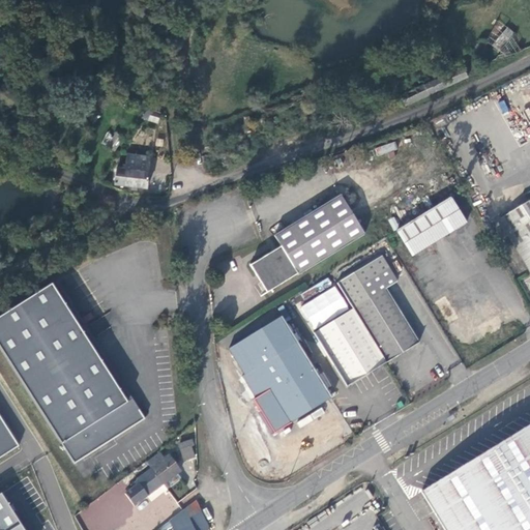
[(493,43),(500,51),(511,38),(504,32),(493,43)]
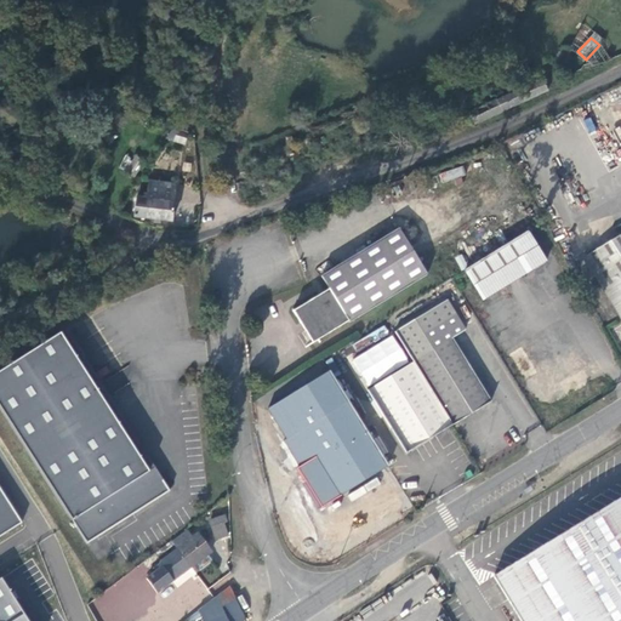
[(191,135),(182,130),(177,140),(188,143),(191,135)]
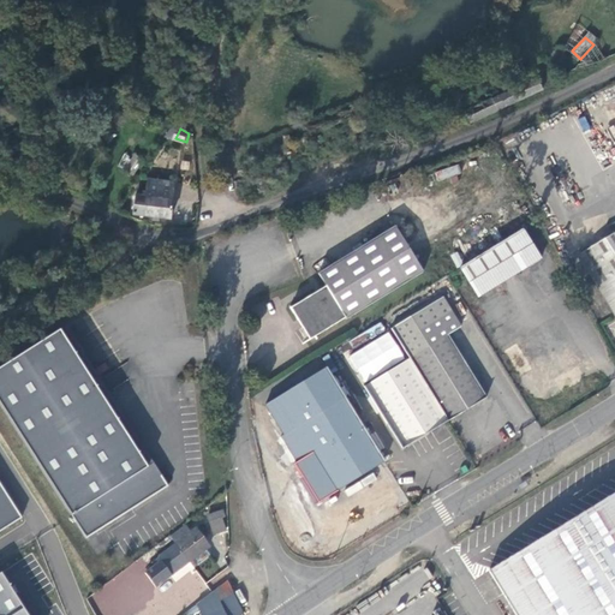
[(173,179),(145,177),(142,196),(135,196),(132,215),(169,219),(173,179)]
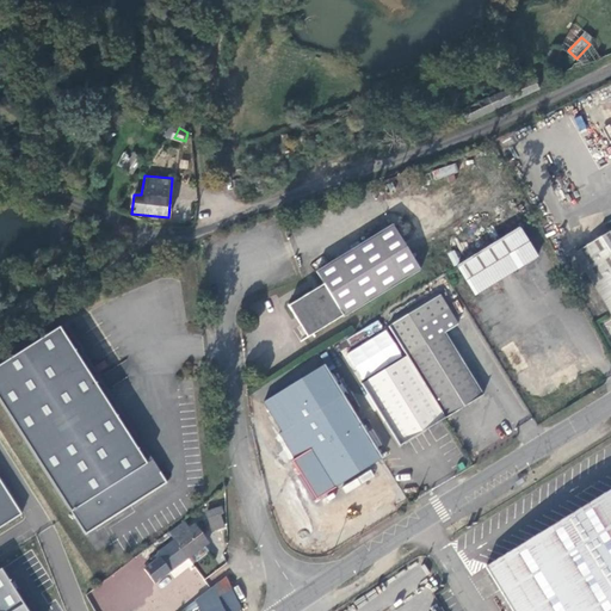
[(290,307),(310,339),(424,271),(395,224),(320,271),(327,284),(290,307)]
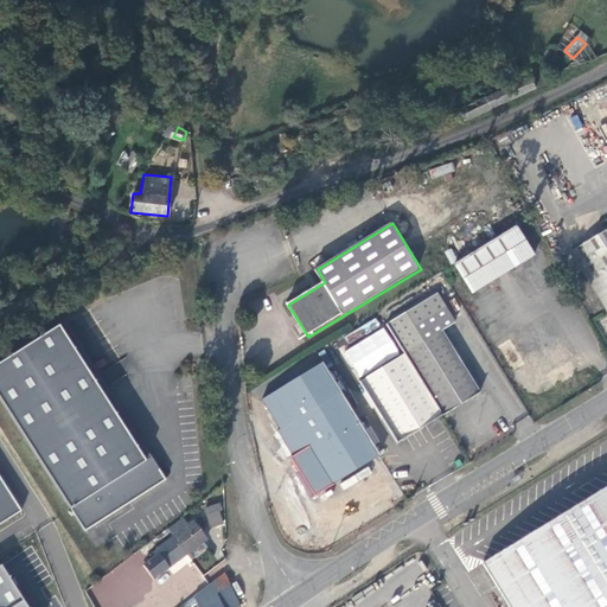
[(534,255),(516,227),(454,263),(472,293),(534,255)]
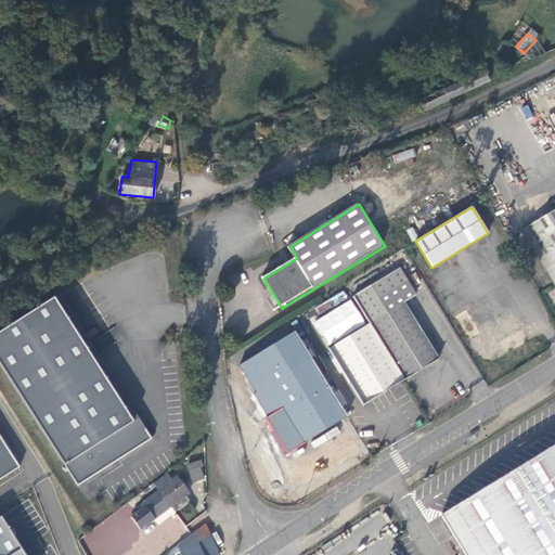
[(554,210),(523,231),(554,284),(554,210)]
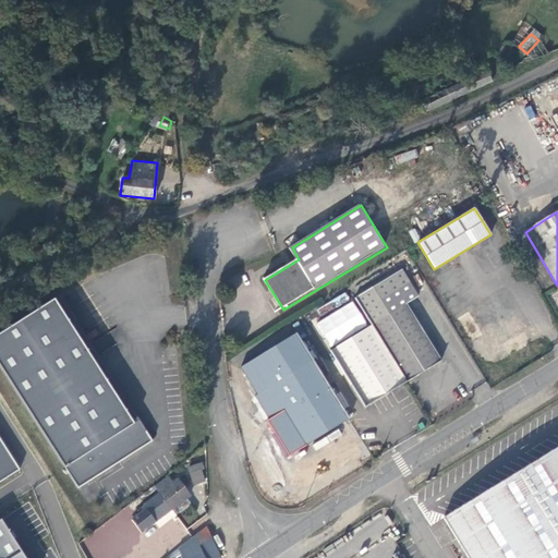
[(372,326),(407,383),(441,361),(408,305),(421,298),(413,283),(384,301),(391,314),(372,326)]
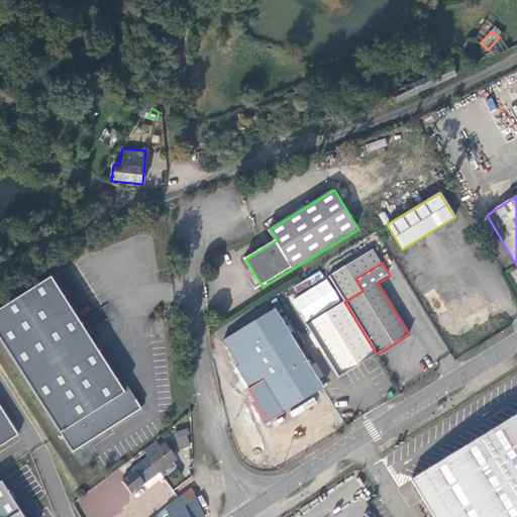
[(49,277),(0,309),(0,337),(74,451),(83,445),(136,411),(89,337),(49,277)]
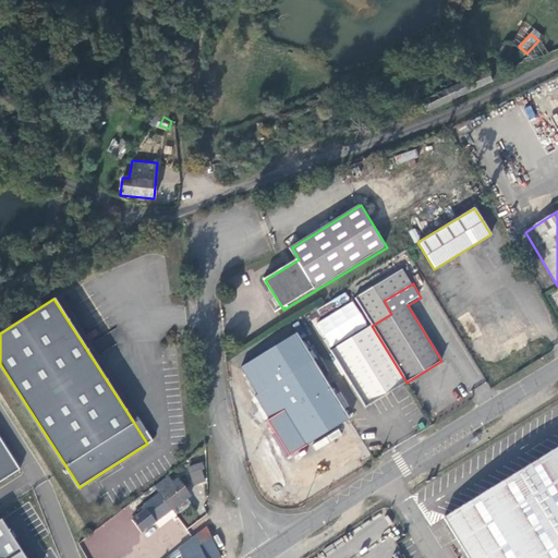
[(366,408),(407,383),(372,326),(331,351),(366,408)]
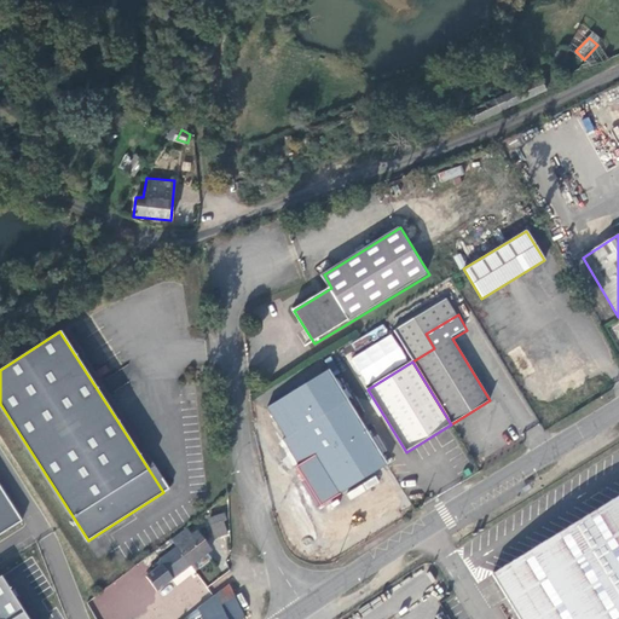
[(287,438),(284,439),(300,466),(298,467),(312,492),(322,507),(386,467),(388,464),(329,370),(267,408),(287,438)]
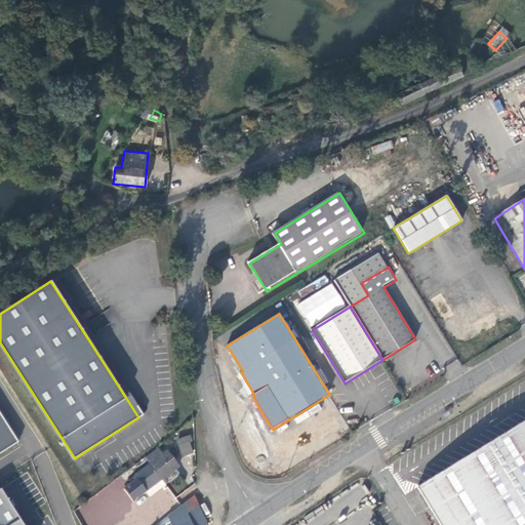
[(0,449),(16,440),(0,412),(0,449)]
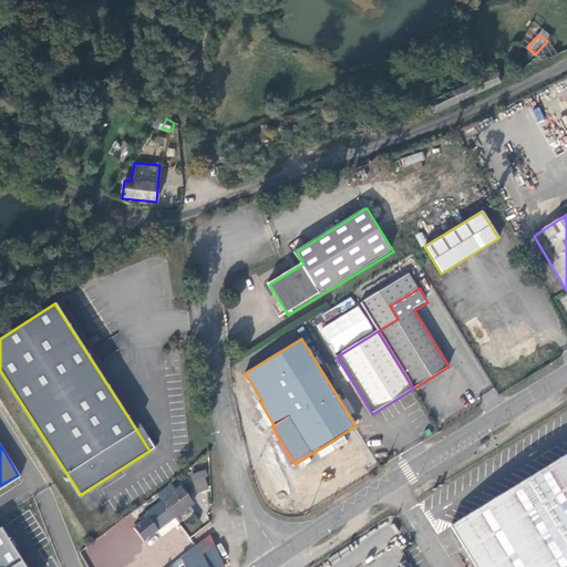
[(566,566),(566,455),(451,526),(475,566),(566,566)]
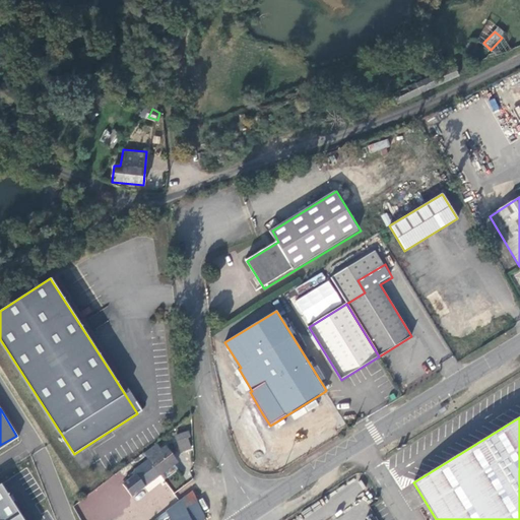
[(180,442),(182,451),(192,449),(189,437),(191,436),(189,430),(179,433),(181,441),(180,442)]
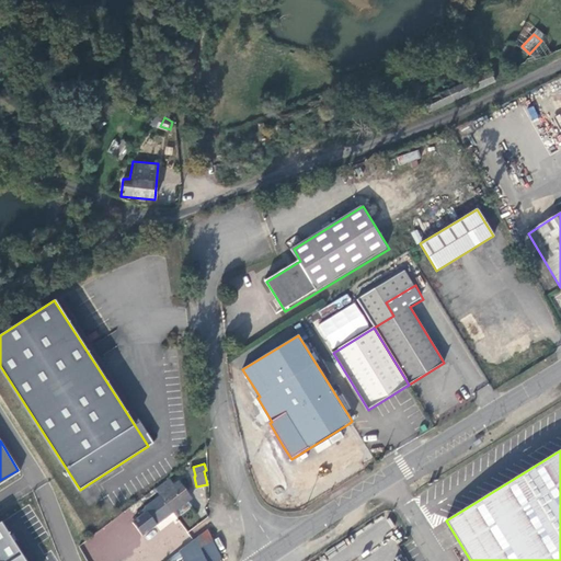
[(170,478),(157,488),(161,492),(168,502),(167,504),(172,511),(178,518),(194,505),(189,500),(193,496),(180,479),(174,483),(170,478)]
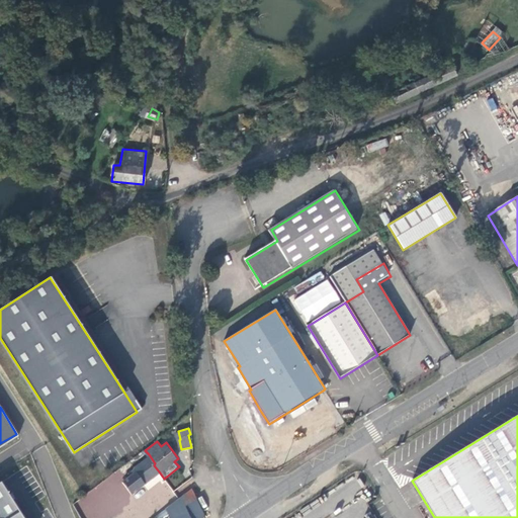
[(121,481),(131,493),(159,471),(154,465),(155,463),(149,454),(133,467),(131,469),(133,472),(121,481)]
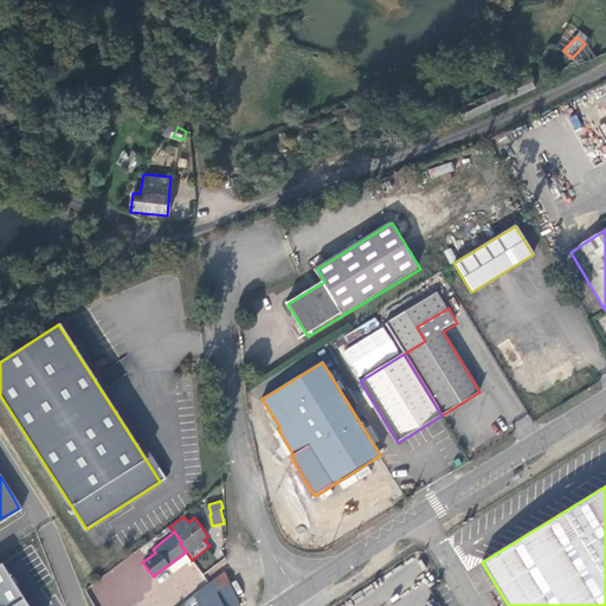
[(217,567),(226,560),(226,559),(221,552),(212,560),(217,567)]
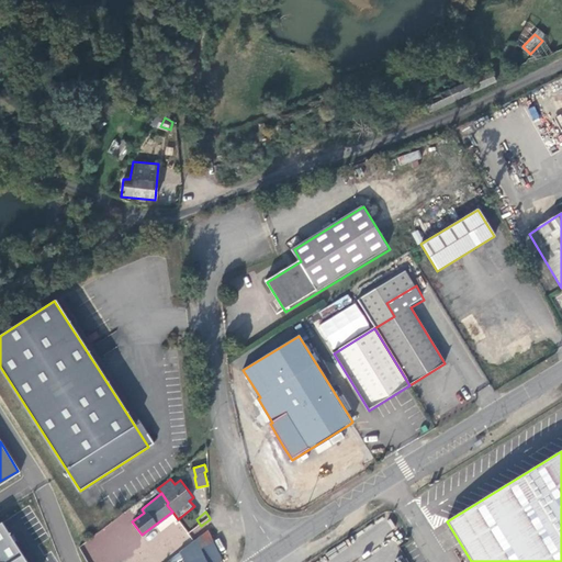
[(35,561),(31,561),(6,520),(0,523),(0,561),(56,561),(51,553),(35,561)]
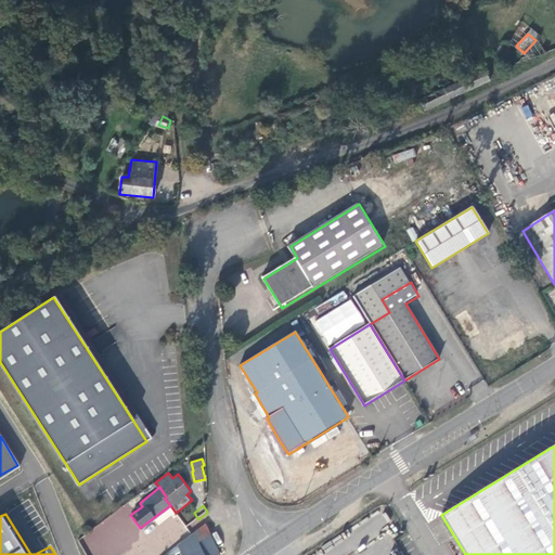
[(215,554),(220,553),(207,523),(179,543),(183,554),(215,554)]
